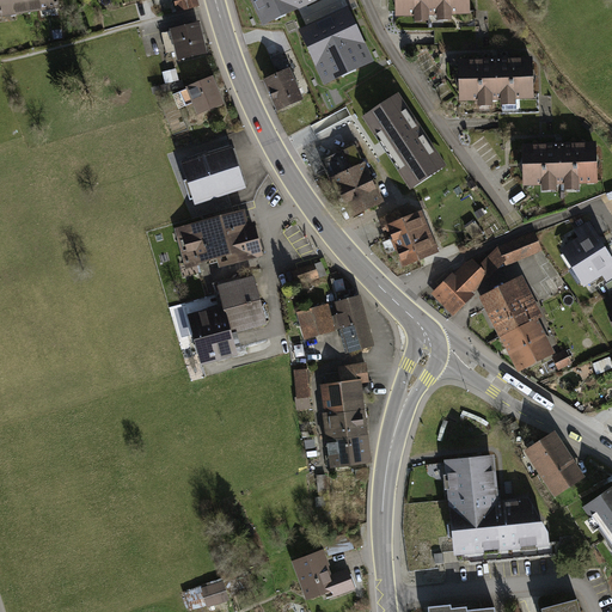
[(28,11),(26,0),(0,0),(0,12),(2,12),(1,11),(16,8),(17,12),(28,11)]
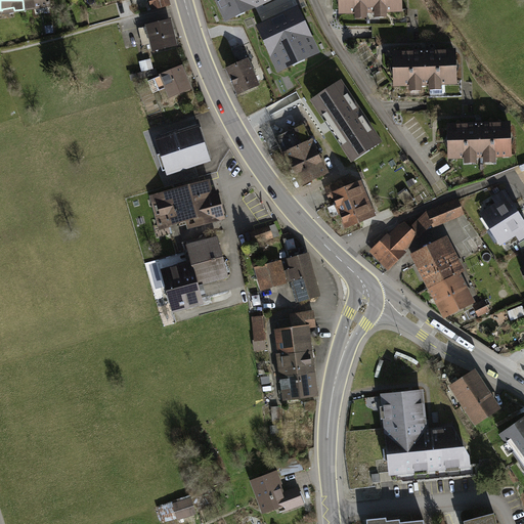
[(23,0),(24,9),(34,7),(34,4),(47,2),(47,3),(49,3),(48,0),(23,0)]
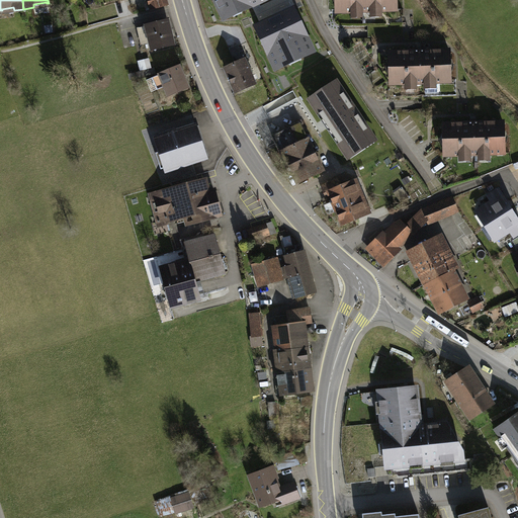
[(166,0),(149,0),(152,9),(168,5),(166,0)]
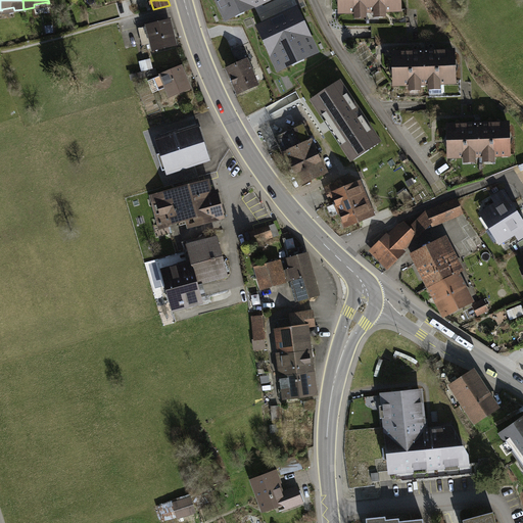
[(268,0),(217,0),(226,19),(268,0)]
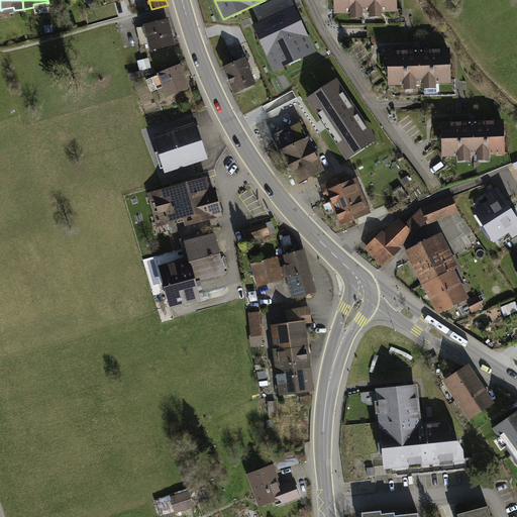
[(334,0),(335,12),(396,10),(395,0),(334,0)]
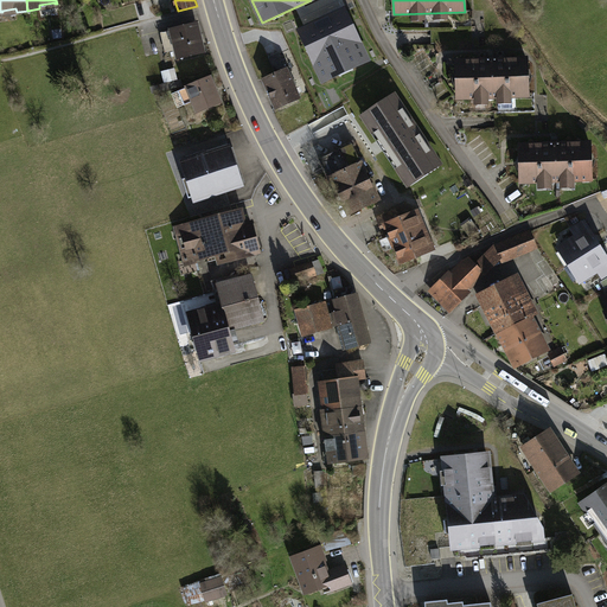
[(366,61),(343,11),(300,31),(324,81),(366,61)]
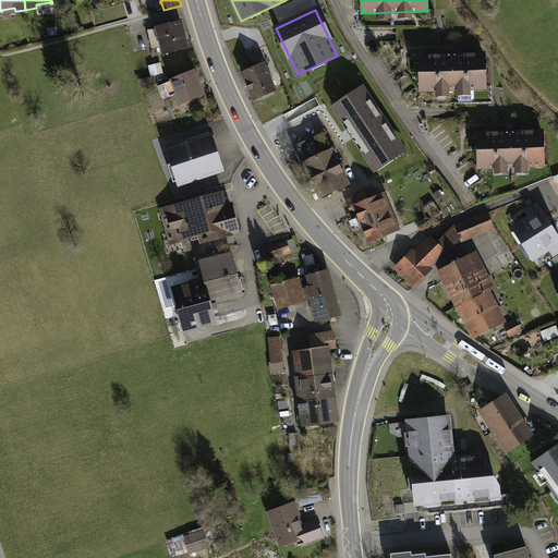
[(180,23),(158,28),(162,46),(164,53),(186,48),(180,23)]
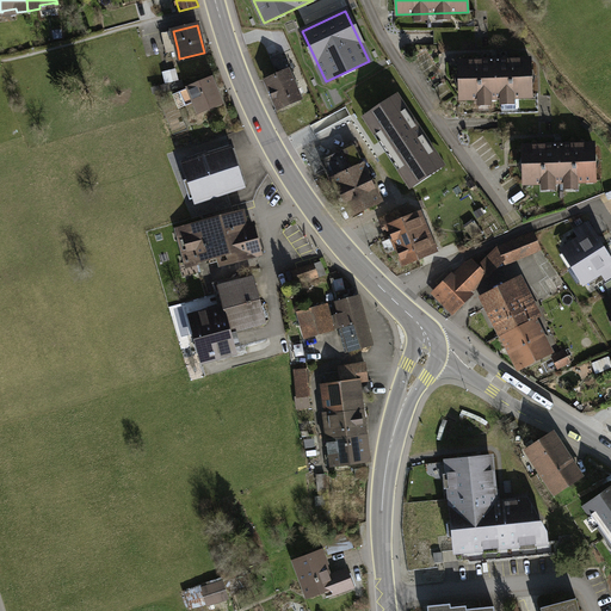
[(178,50),(173,31),(161,34),(166,53),(178,50)]
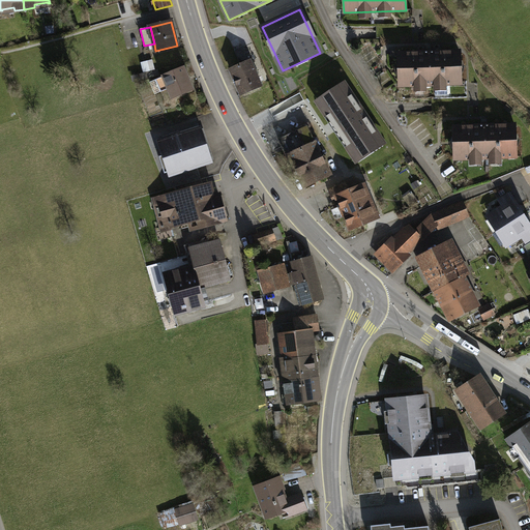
[(230,69),(241,94),(260,86),(243,47),(235,51),(241,65),(230,69)]
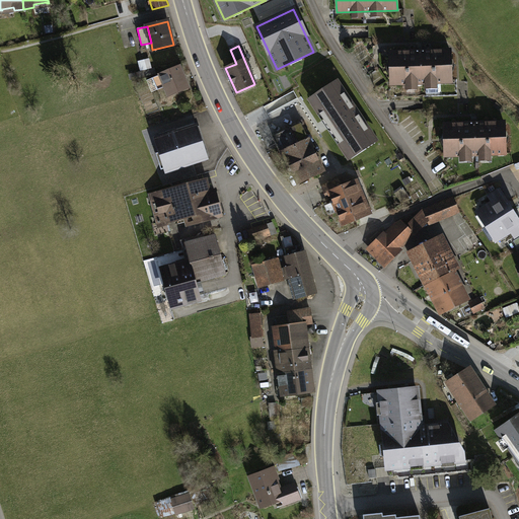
[(450,51),(390,53),(391,83),(451,81),(450,51)]
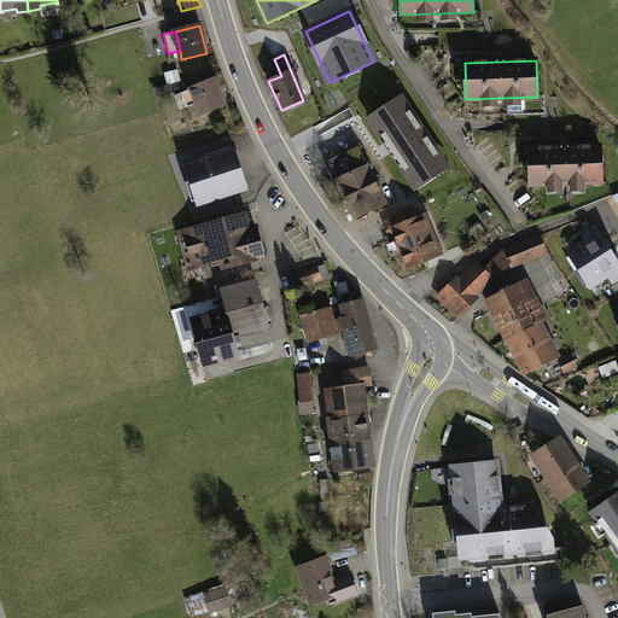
[(214,80),(175,95),(181,110),(197,103),(200,114),(223,104),(214,80)]
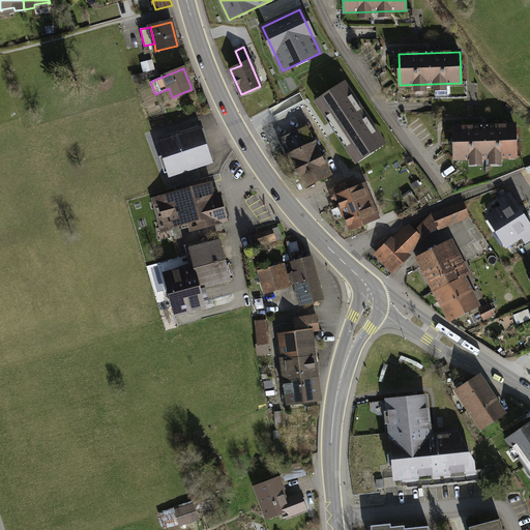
[(354,157),(381,140),(346,88),(319,106),(354,157)]
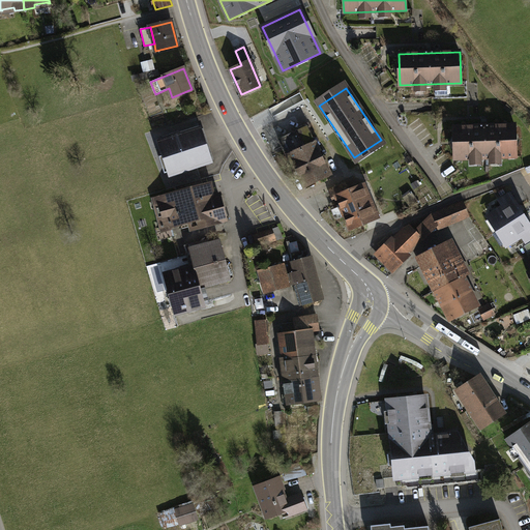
[(300,92),(278,102),(283,112),(304,100),(300,92)]
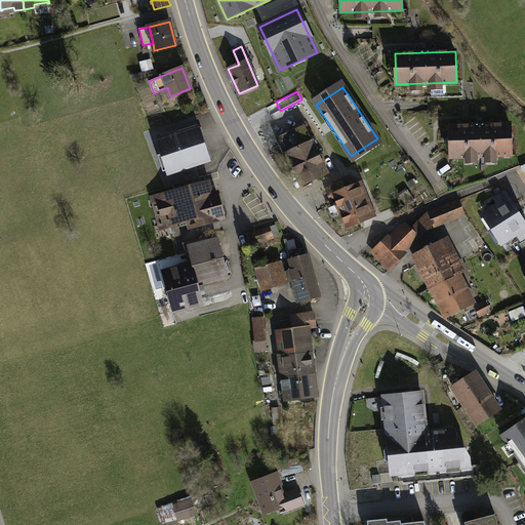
[(510,124),(449,126),(450,157),(511,155),(510,124)]
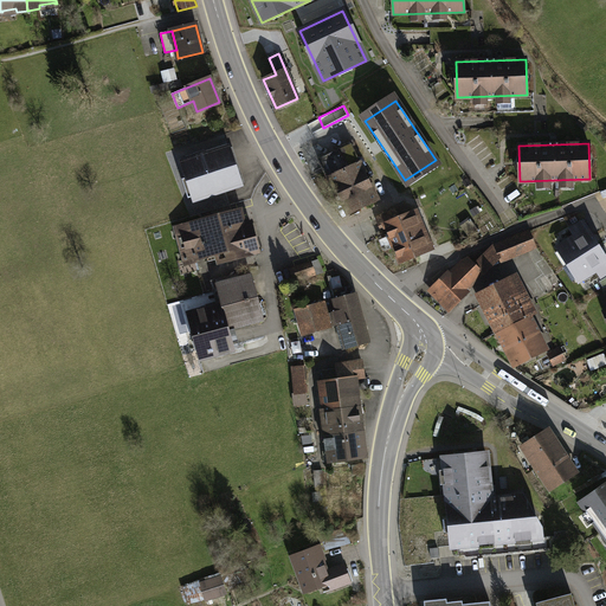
[(331,178),(360,163),(350,144),(318,160),(328,179),(331,178)]
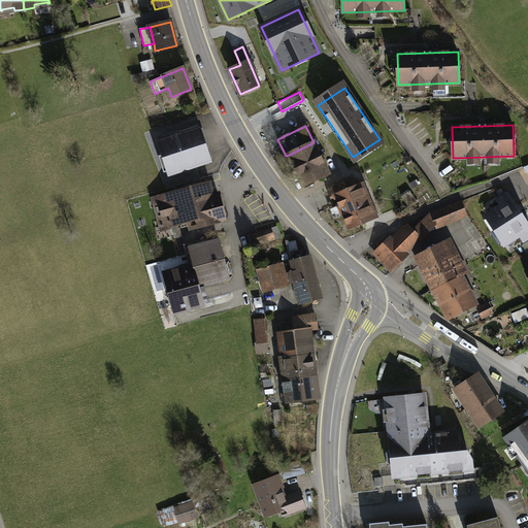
[(199,128),(158,142),(163,156),(168,154),(174,172),(210,161),(199,128)]
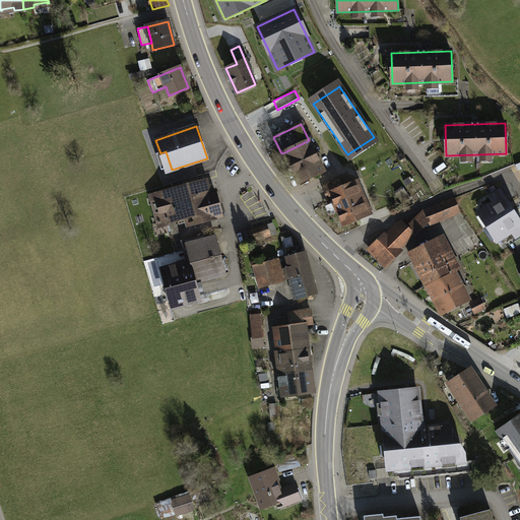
[(309,140),(284,152),(299,183),(324,172),(309,140)]
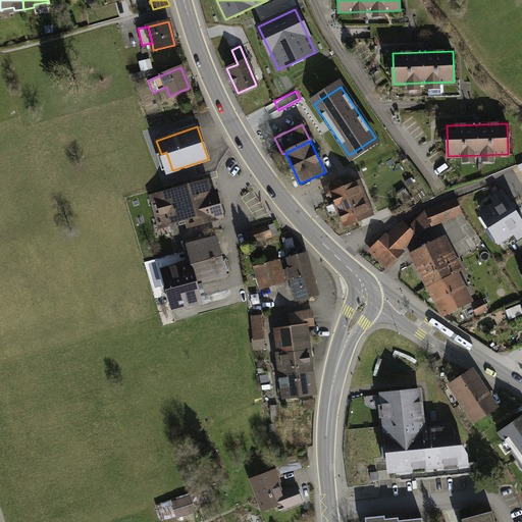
[(357,220),(344,188),(341,179),(323,187),(327,196),(332,194),(335,203),(326,207),(329,215),(332,215),(340,212),(345,224),(357,220)]
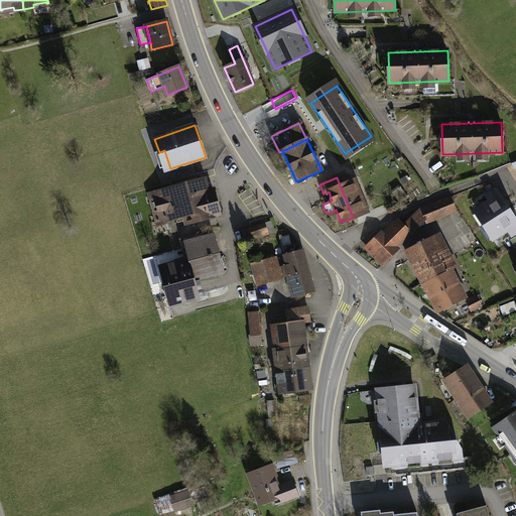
[(198,181),(150,195),(157,223),(185,215),(186,220),(195,218),(195,221),(220,214),(213,190),(201,194),(198,181)]
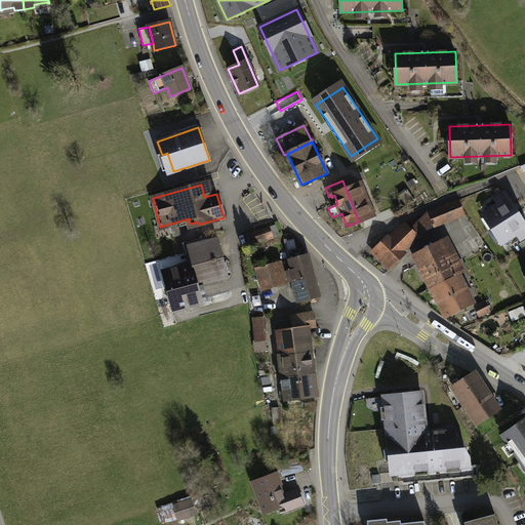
[(358,185),(346,189),(359,221),(375,214),(370,200),(365,202),(358,185)]
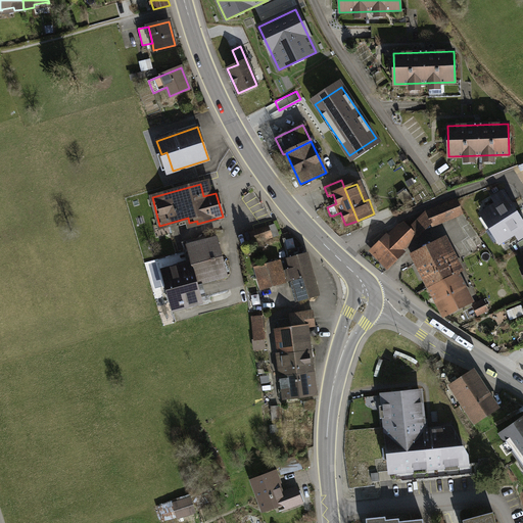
[(398,195),(405,203),(412,198),(406,190),(398,195)]
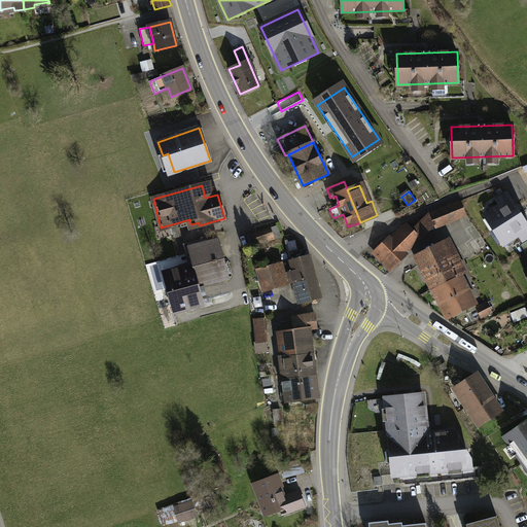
[(511,200),(488,214),(497,227),(520,213),(511,200)]
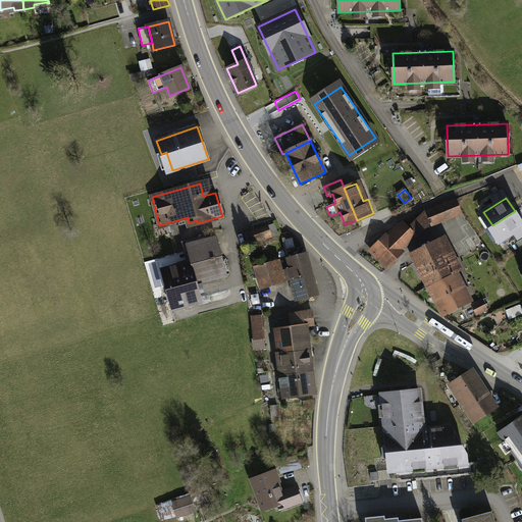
[(456,199),(441,205),(447,219),(461,213),(456,199)]
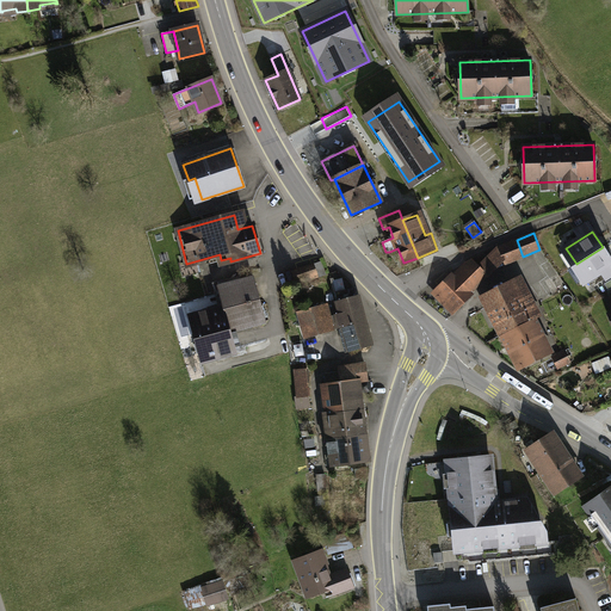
[(505,263),(513,260),(507,244),(499,247),(503,255),(504,258),(505,263)]
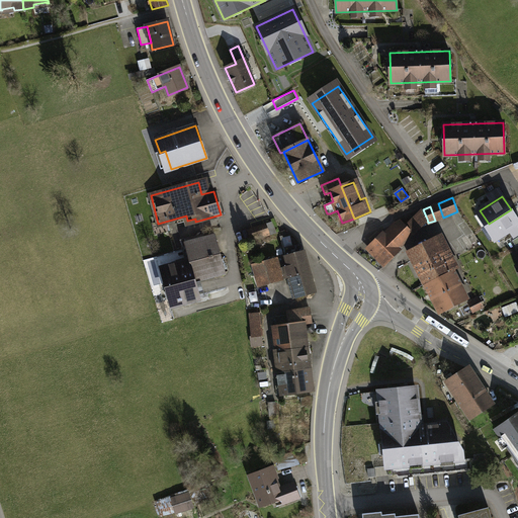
[(517,221),(511,209),(489,224),(497,238),(517,225),(517,221)]
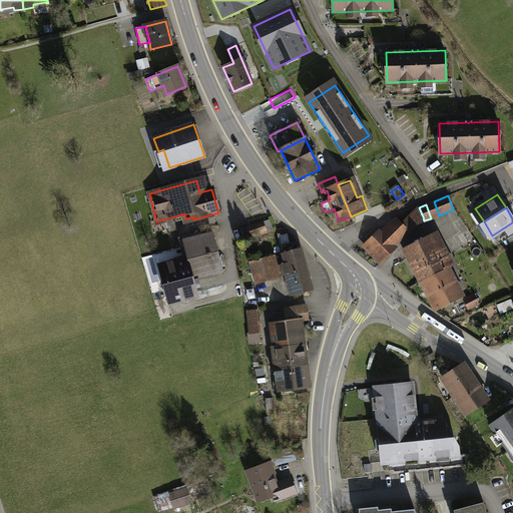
[(400,225),(407,231),(423,216),(422,214),(417,208),(400,225)]
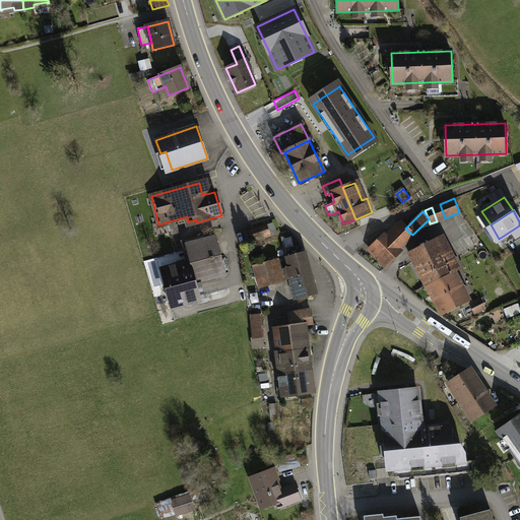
[(384,236),(373,246),(382,255),(378,259),(385,266),(400,252),(398,250),(412,236),(412,235),(405,229),(400,222),(386,238),(384,236)]
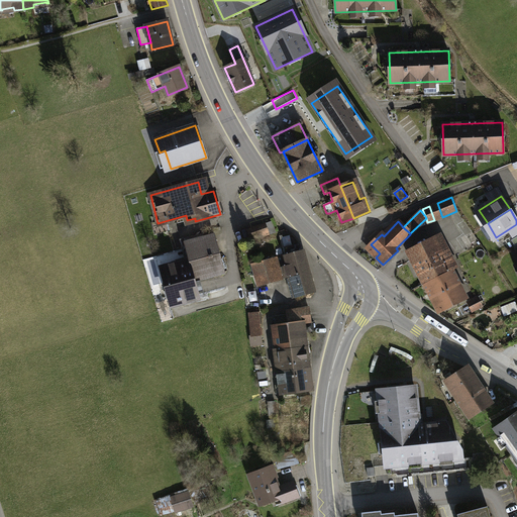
[(251,239),(268,233),(265,224),(247,230),(251,239)]
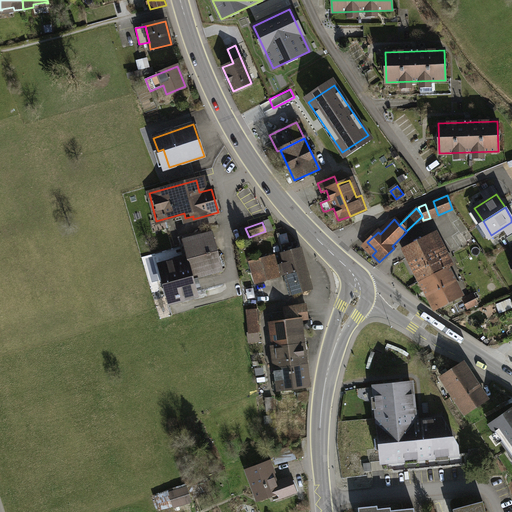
[(212,232),(183,240),(187,257),(193,278),(222,270),(212,232)]
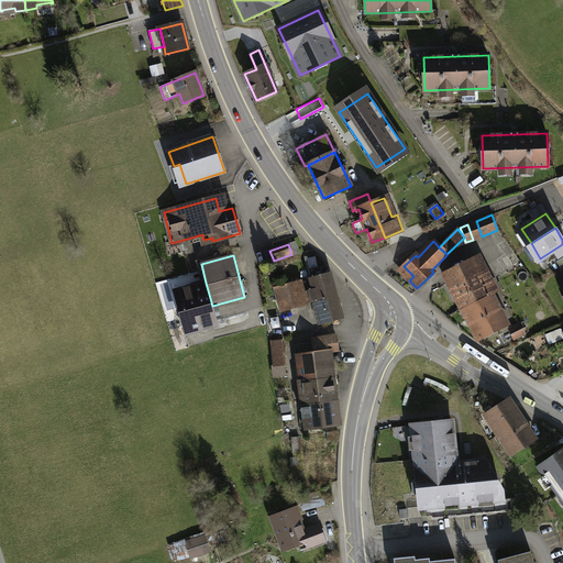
[(446,275),(464,308),(477,301),(490,295),(473,262),(446,275)]
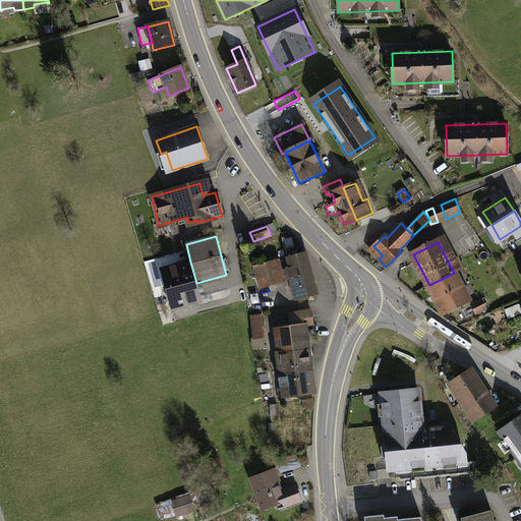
[(288,256),(283,258),(286,269),(289,280),(293,279),(299,299),(316,294),(303,245),(286,249),(288,256)]
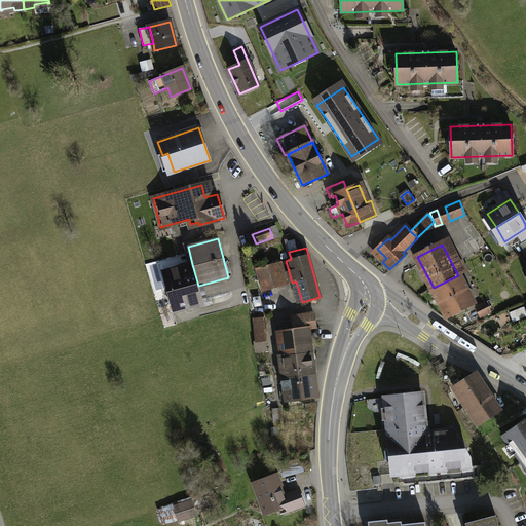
[(264,291),(286,285),(283,272),(279,263),(268,266),(268,265),(258,268),(264,291)]
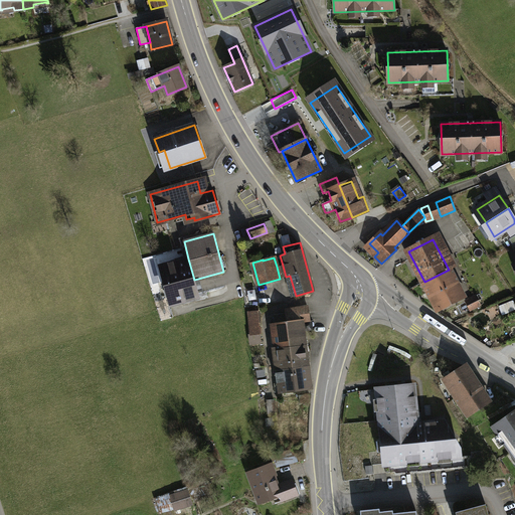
[(159,267),(169,305),(199,297),(194,280),(188,259),(159,267)]
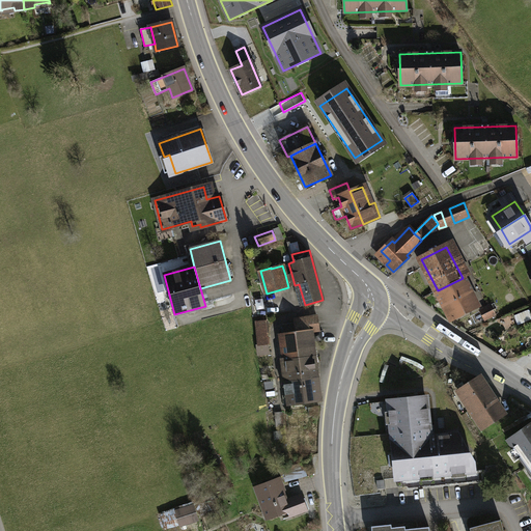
[(295,285),(291,274),(285,275),(288,287),(295,285)]
